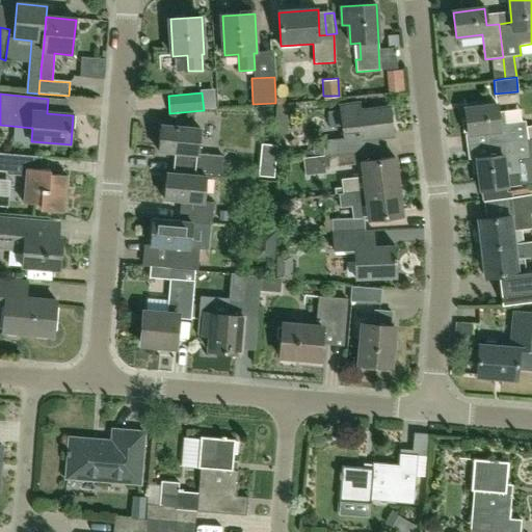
[(288,137),(285,98),(275,99),(275,103),(278,138),(288,137)]
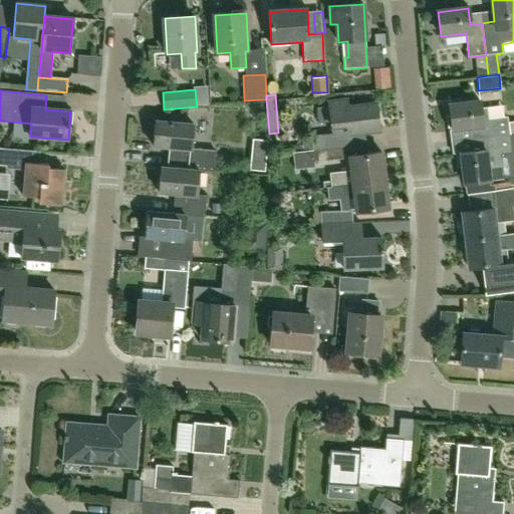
[(376,105),(348,109),(347,100),(330,102),(332,126),(348,124),(349,133),(379,129),(376,105)]
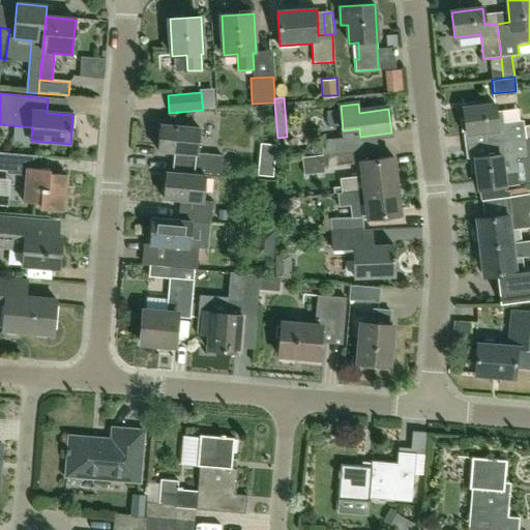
[(487,144),(526,140),(529,139),(529,126),(524,127),(523,121),(498,124),(495,105),(464,108),(465,121),(462,121),(463,131),(466,131),(467,134),(486,131),(487,144)]
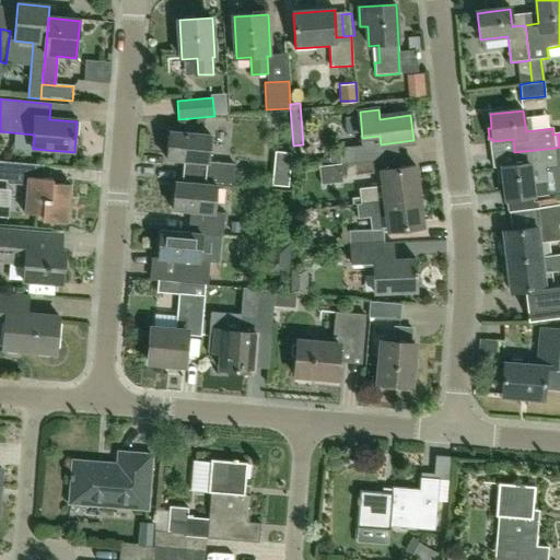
[(184,183),(217,186),(234,187),(235,164),(209,162),(211,135),(171,131),(168,160),(189,162),(188,168),(185,168),(184,183)]
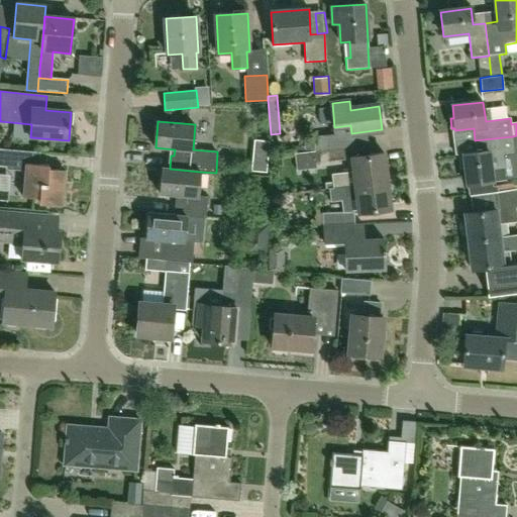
[(309,152),(345,148),(343,134),(304,139),(305,151),(308,151),(309,152)]
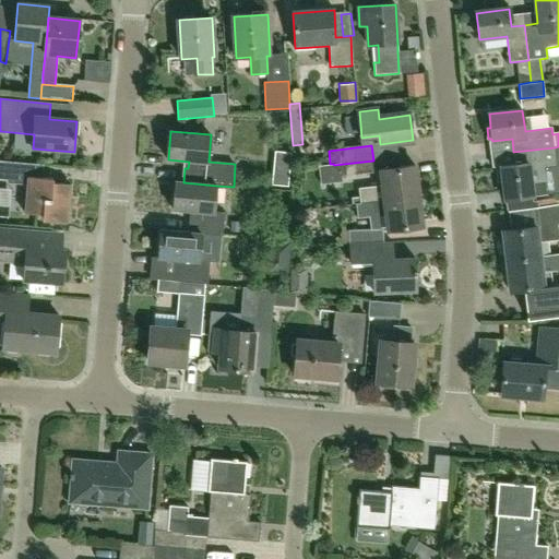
[(501,167),(503,182),(506,201),(537,197),(537,198),(548,195),(545,168),(557,167),(555,147),(513,152),(514,165),(501,167)]
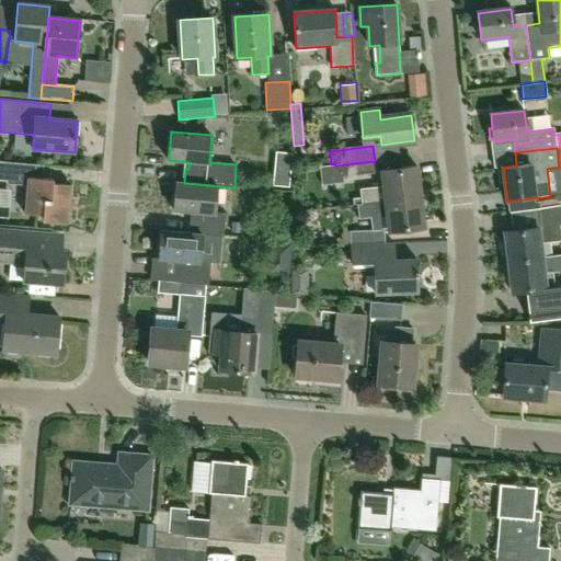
[(344,176),(376,172),(375,161),(335,165),(335,173),(343,173),(344,176)]
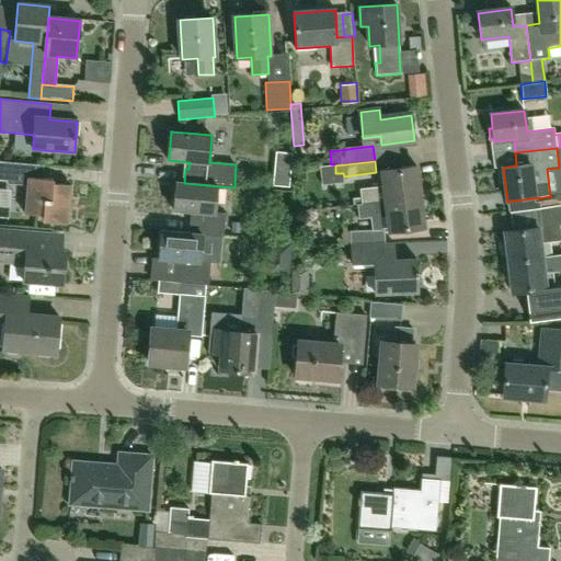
[(69,224),(71,189),(54,186),(55,181),(43,180),(44,168),(0,163),(0,180),(6,181),(6,187),(29,190),(26,215),(45,217),(45,221),(69,224)]
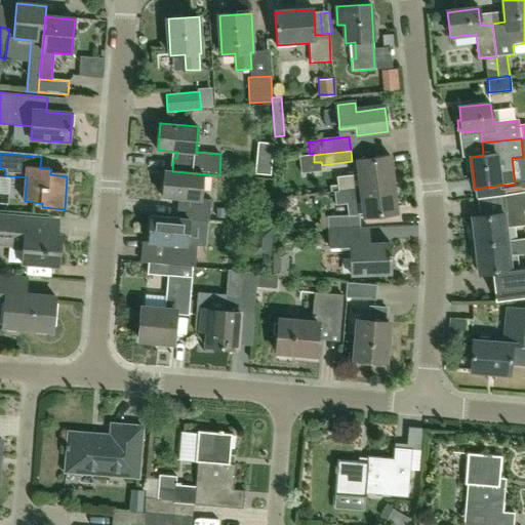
[(338,191),(393,184),(389,155),(356,159),(358,174),(337,177),(338,191)]
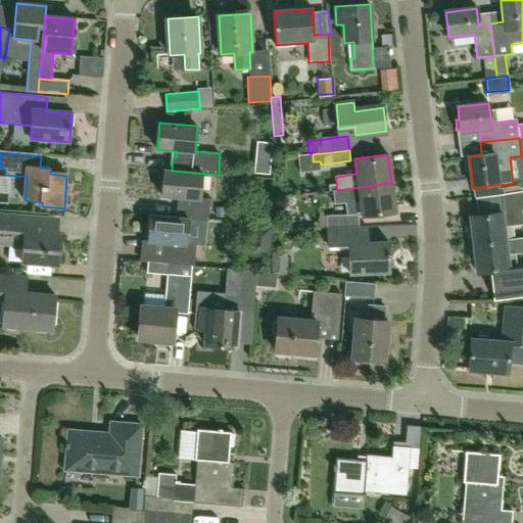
[(178,219),(188,220),(208,222),(209,199),(200,198),(202,174),(172,171),(165,171),(163,197),(183,199),(182,204),(179,204),(178,219)]
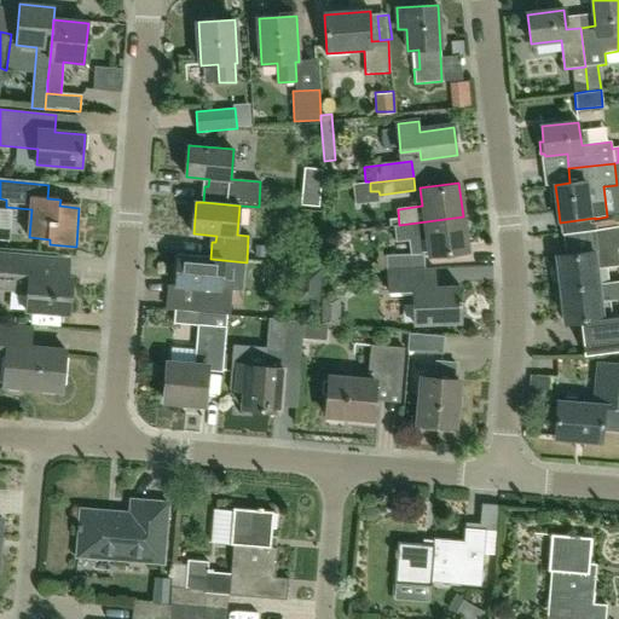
[(463,217),(399,225),(394,226),(397,242),(410,239),(411,255),(388,256),(388,272),(423,271),(423,256),(467,250),(463,217)]
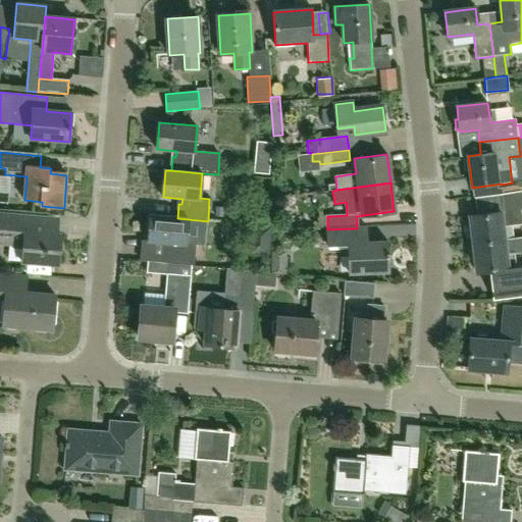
[(505,241),(505,240),(503,226),(521,223),(521,217),(521,210),(521,209),(521,191),(501,194),(504,213),(470,217),(474,244),(505,241)]
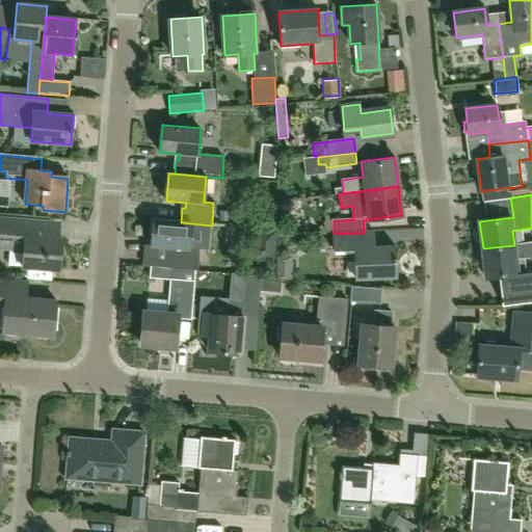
[(59,240),(60,224),(0,218),(0,248),(10,249),(24,251),(23,268),(60,271),(62,240),(59,240)]
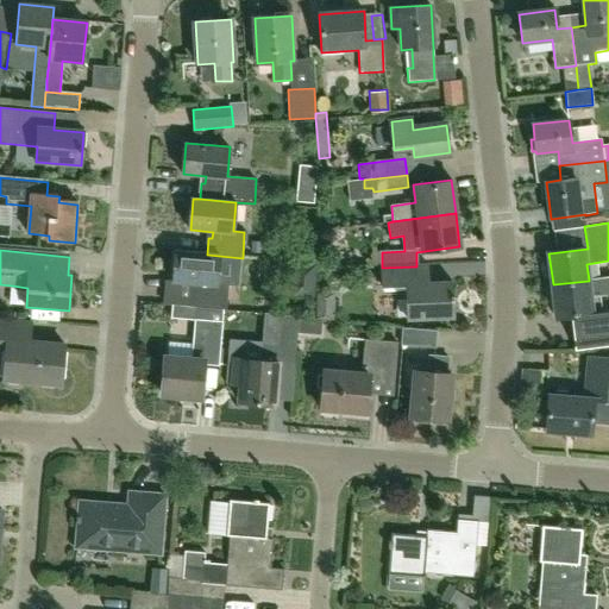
[(217,284),(219,256),(207,255),(176,252),(174,282),(196,283),(195,292),(193,292),(192,307),(226,309),(228,286),(217,284)]
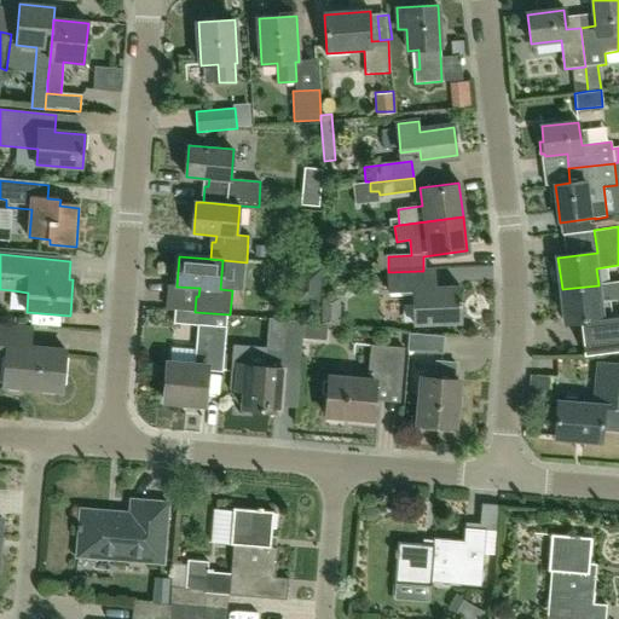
[(423,271),(388,272),(389,291),(414,290),(415,324),(461,323),(460,305),(462,305),(461,288),(438,289),(437,270),(423,271)]
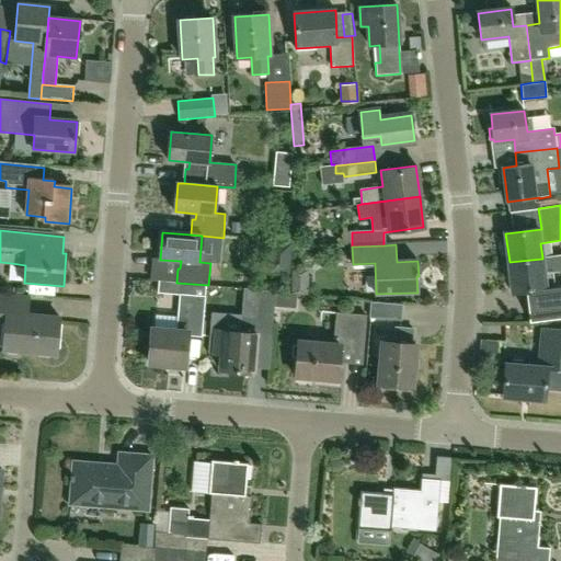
[(287,275),(288,251),(267,250),(265,274),(287,275)]
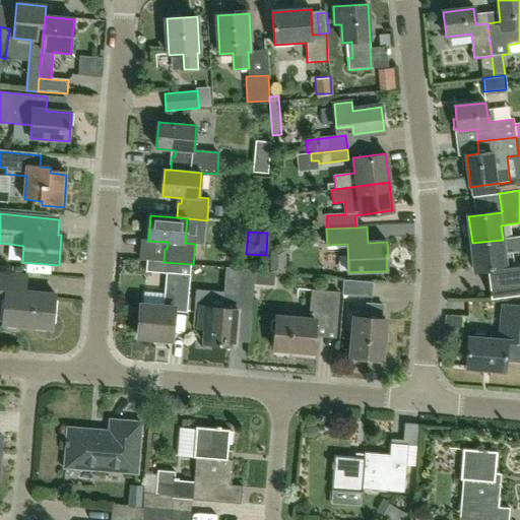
[(519,236),(503,239),(503,240),(472,243),(475,271),(489,270),(492,300),(519,296),(519,264),(507,266),(505,254),(519,251),(519,236)]
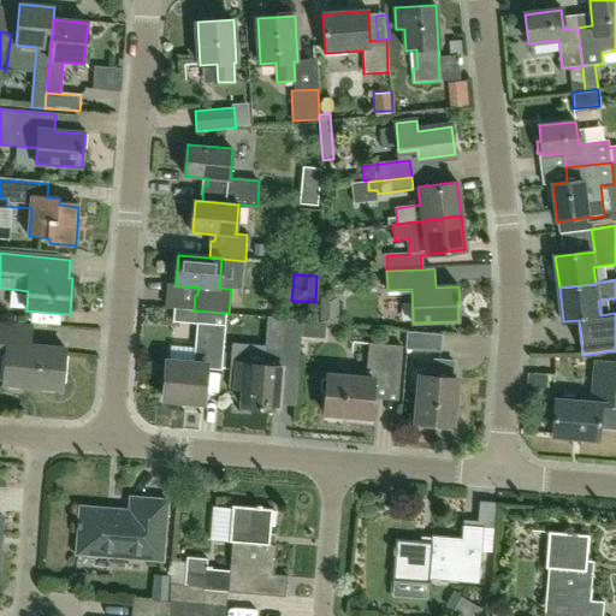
[(265,347),(264,366),(247,365),(247,369),(232,368),(234,363),(232,363),(230,390),(244,391),(243,408),(279,410),(282,367),(298,368),(302,320),(284,319),(282,348),(265,347)]
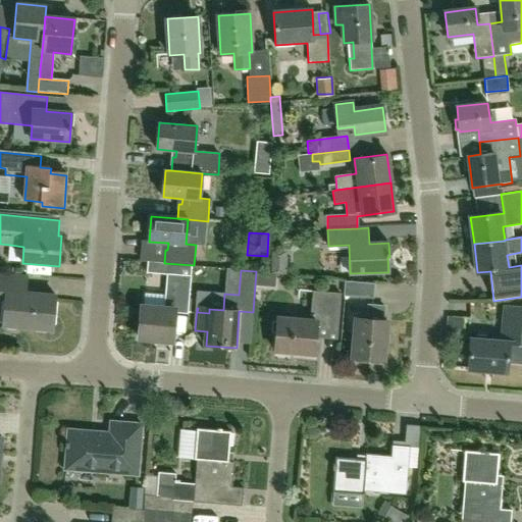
[(0,273),(0,299),(6,300),(4,326),(53,331),(57,296),(28,293),(29,276),(0,273)]
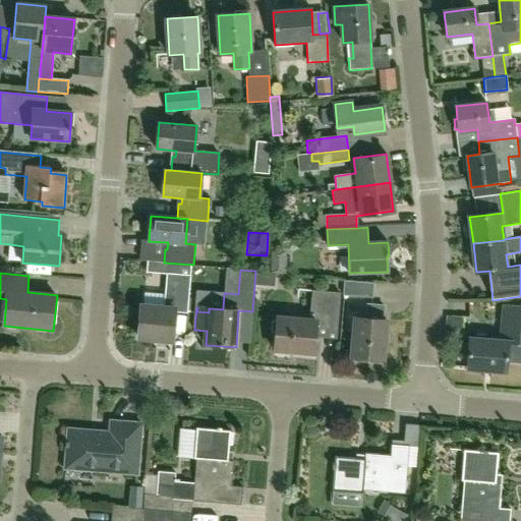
[(188,313),(191,277),(168,275),(166,307),(142,305),(140,339),(172,342),(174,312),(188,313)]
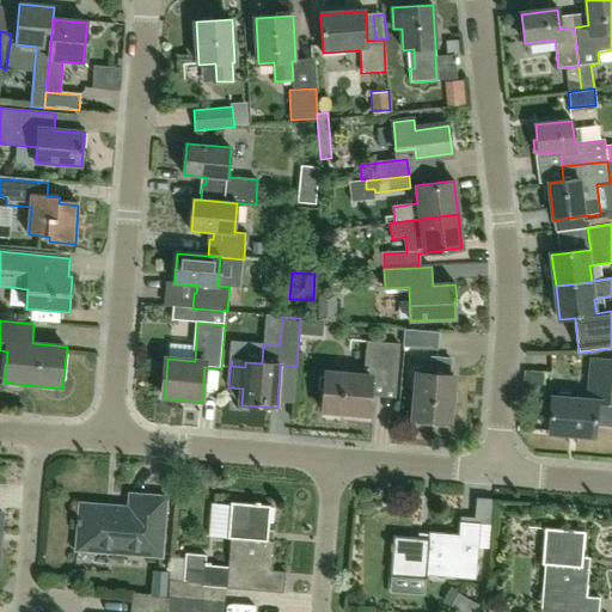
[(438,350),(439,331),(404,329),(403,348),(438,350)]
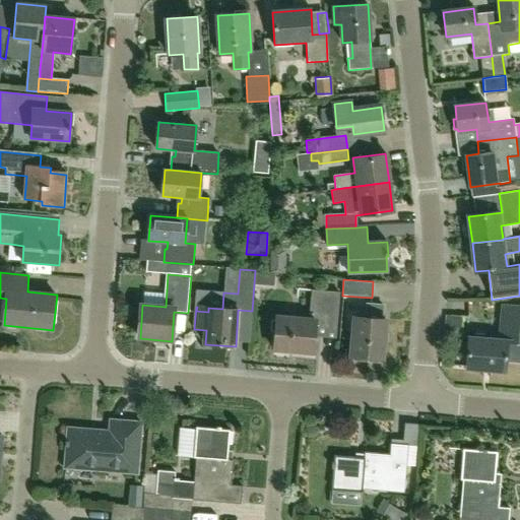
[(337,329),(340,293),(313,290),(310,320),(277,317),(274,349),(314,352),(315,337),(319,337),(320,328),(337,329)]
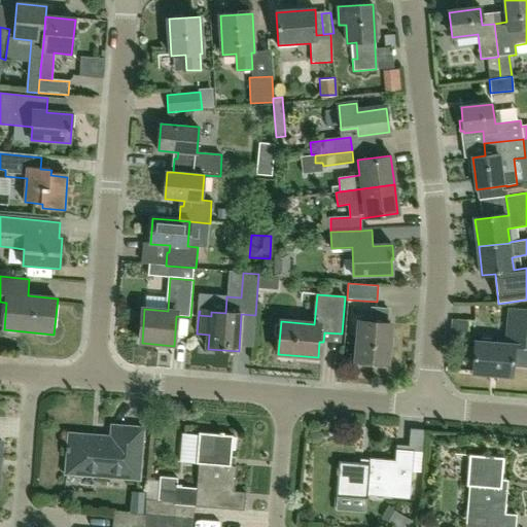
[(387,324),(388,310),(372,309),(371,323),(359,322),(356,360),(359,361),(358,365),(385,367),(385,363),(388,363),(391,324),(387,324)]
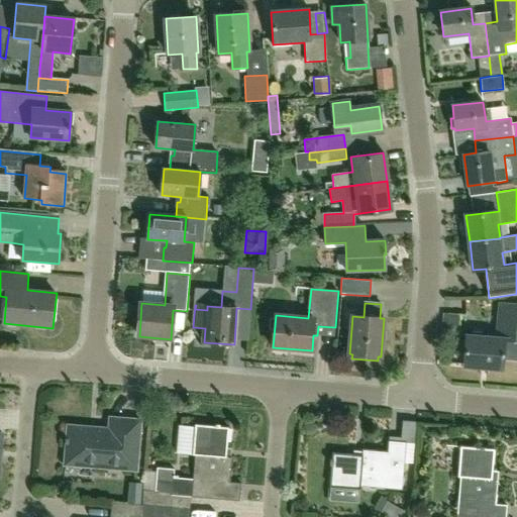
[(516,307),(502,306),(499,339),(504,339),(503,357),(516,358),(516,307)]
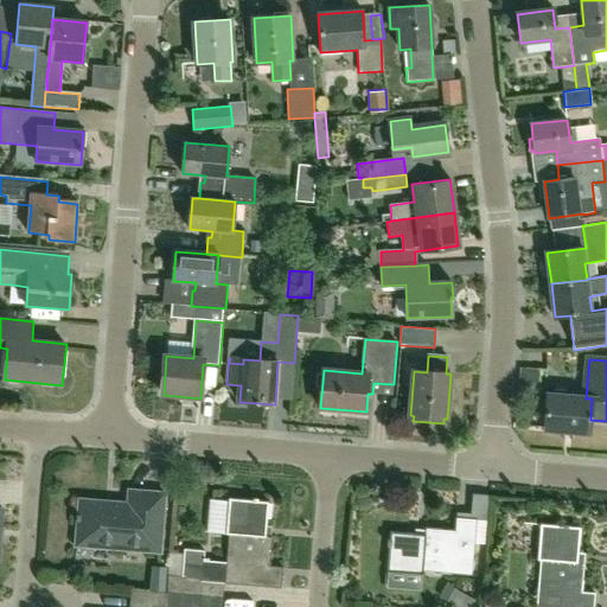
[(592,398),(586,398),(547,395),(544,430),(589,434),(590,420),(592,398)]
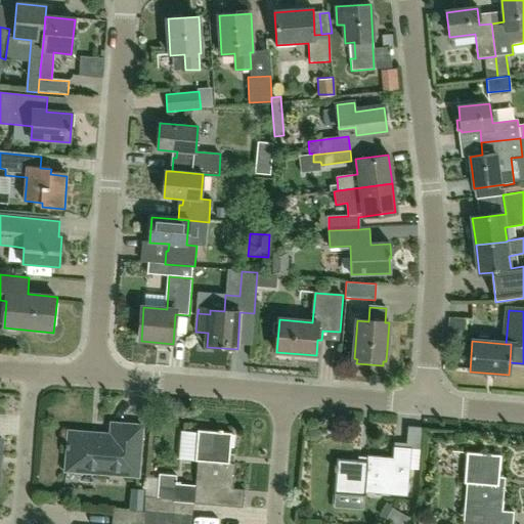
[(139,478),(139,475),(143,427),(112,425),(111,434),(69,431),(66,472),(139,478)]
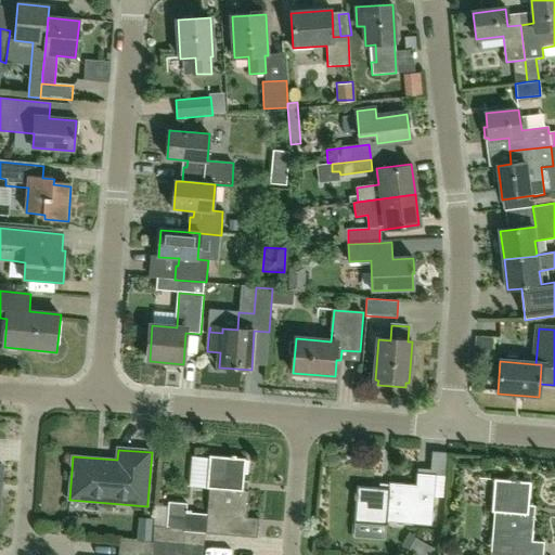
[(153,543),(166,544),(183,546),(185,531),(203,532),(258,538),(259,519),(248,518),(250,490),(244,490),(246,459),(210,455),(207,489),(210,489),(208,515),(188,513),(188,508),(168,506),(168,511),(167,527),(154,526),(153,526),(152,543),(153,543)]
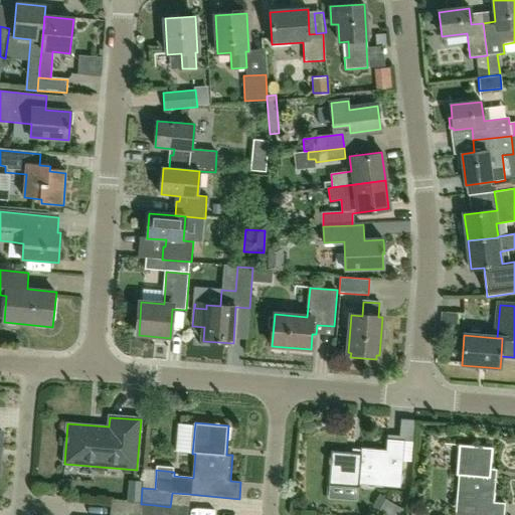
[(401,489),(403,468),(405,441),(388,440),(387,450),(362,448),(361,455),(332,452),(330,486),(359,489),(359,486),(401,489)]
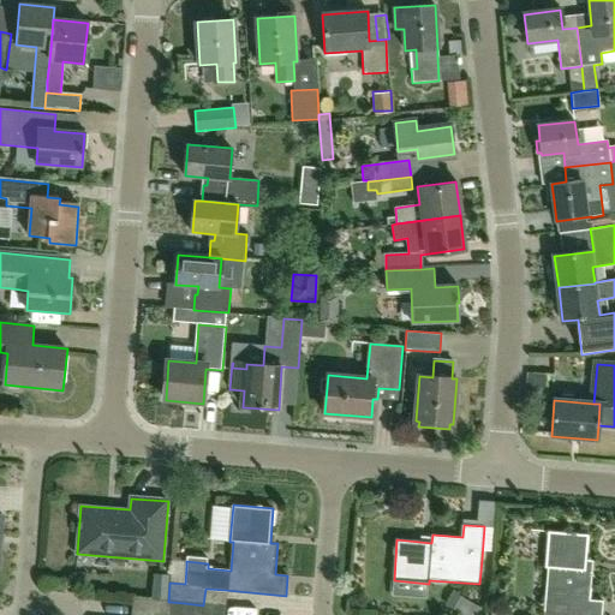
[(544,614),(602,614),(604,601),(590,599),(592,571),(586,569),(589,536),(549,532),(547,559),(550,559),(544,614)]
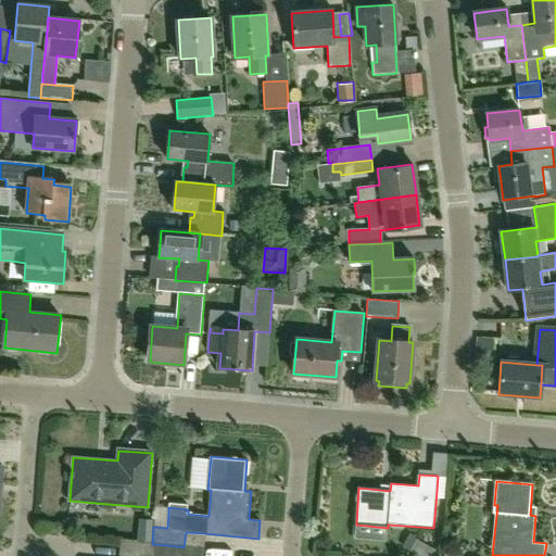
[(411,534),(404,546),(420,555),(434,555),(439,551),(411,534)]
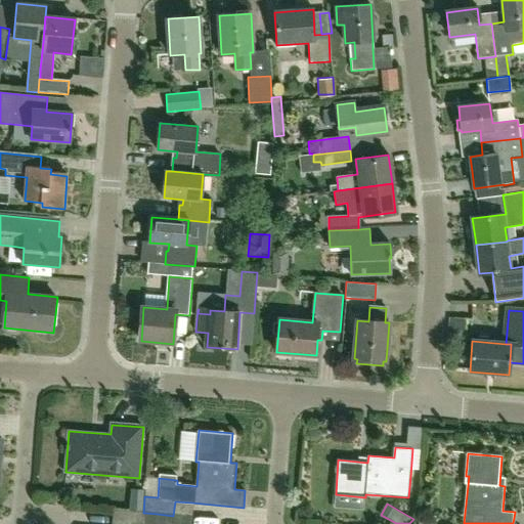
[(143,523),(144,513),(143,513),(113,510),(112,523),(143,523)]
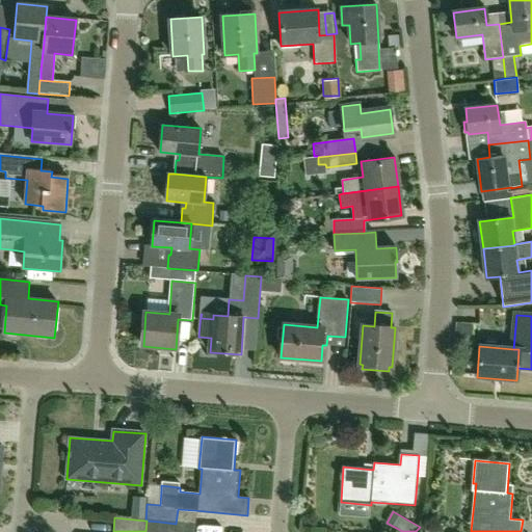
[(175,531),(176,524),(159,522),(147,521),(145,531),(175,531)]
